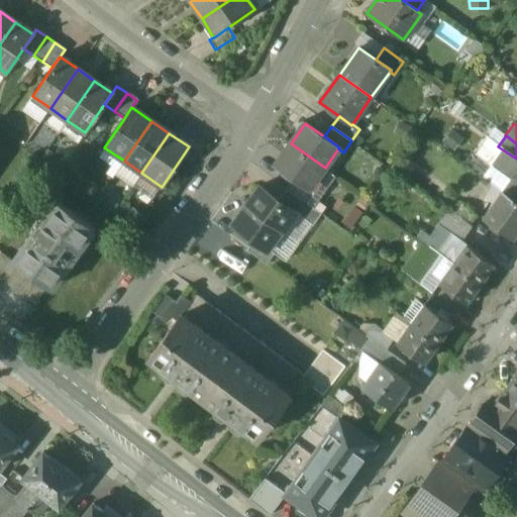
[(189,146),(181,159),(191,166),(204,146),(193,139),(189,146)]
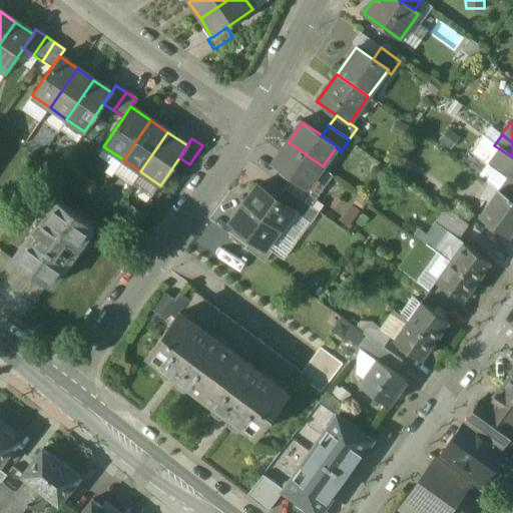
[(323,166),(289,142),(273,164),(292,178),(307,188),(307,187),(323,166)]
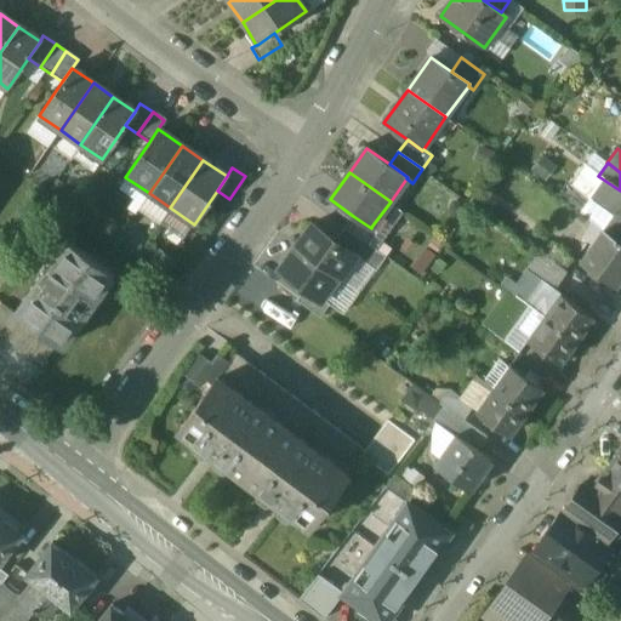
[(620,191),(605,181),(592,199),(593,200),(613,215),(603,229),(620,241),(620,191)]
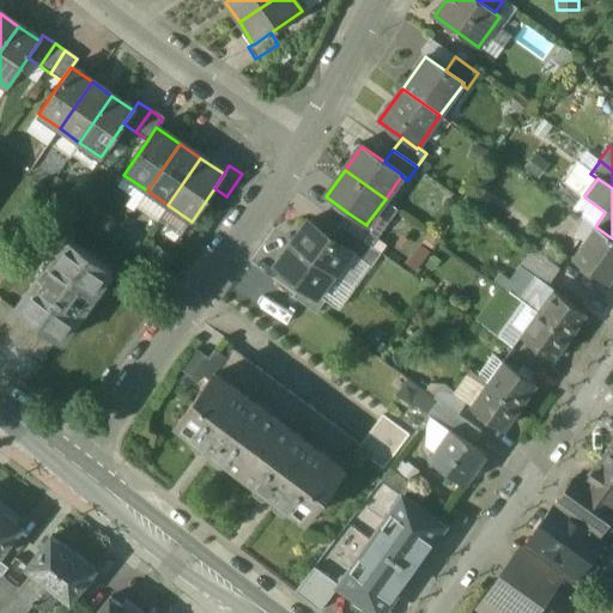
[(583,198),(563,184),(554,198),(575,212),(586,198),(584,196),(583,198)]
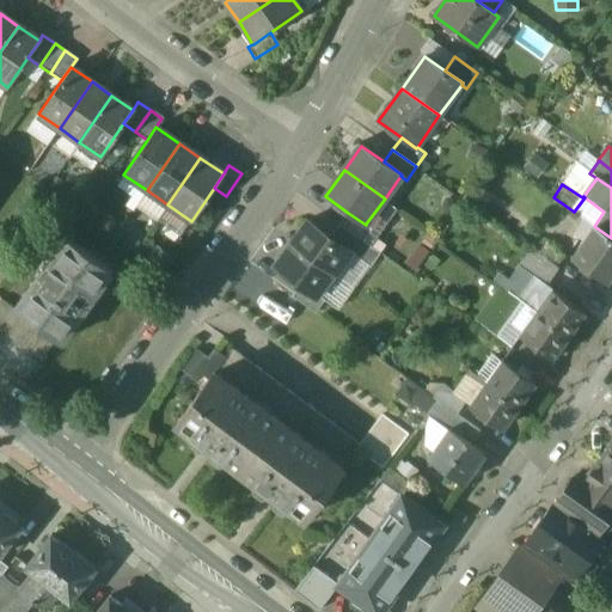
[(604,212),(585,197),(574,212),(583,218),(594,226),(604,212)]
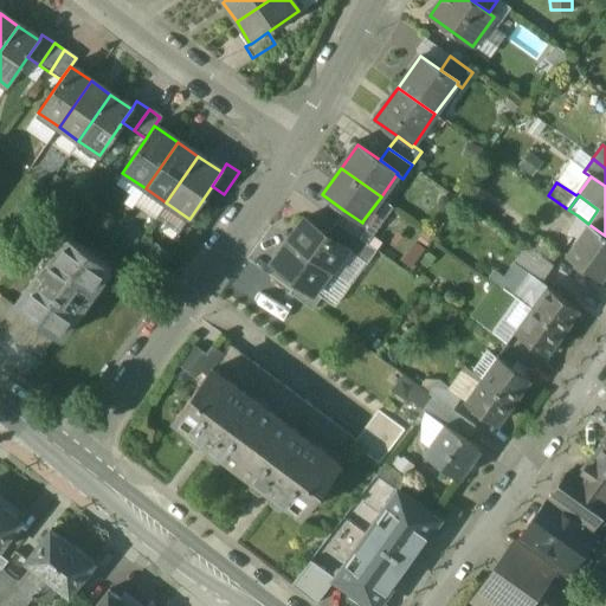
[(362,223),(345,211),(337,221),(360,238),(368,226),(362,221),(362,223)]
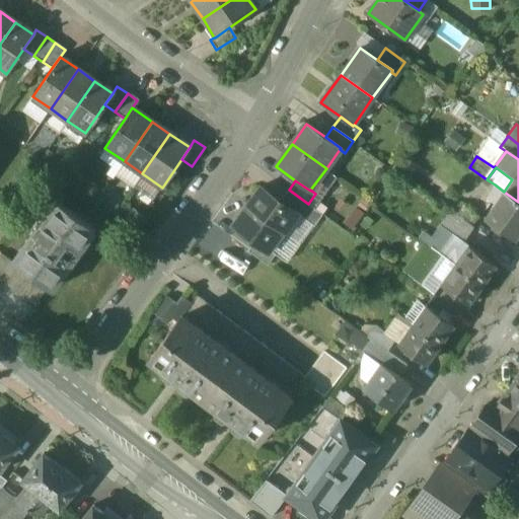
[(504,192),(495,184),(486,198),(495,204),(504,192)]
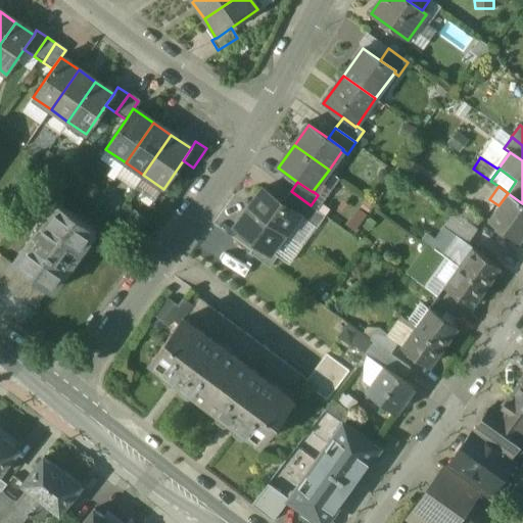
[(282,202),(263,188),(249,206),(285,233),(287,234),(300,217),(301,216),(282,202)]
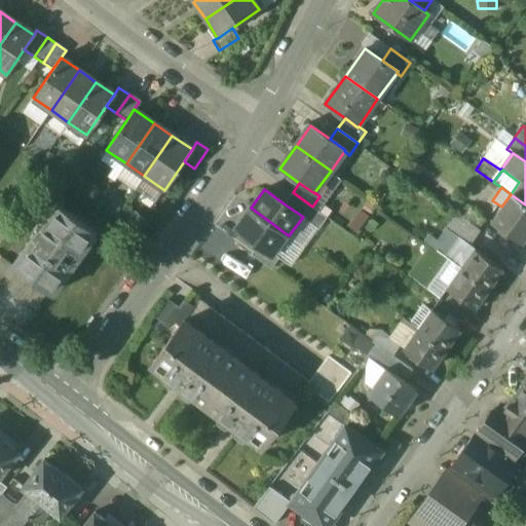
[(312,207),(293,192),(284,203),(303,217),(302,218),(318,229),(328,217),(312,207)]
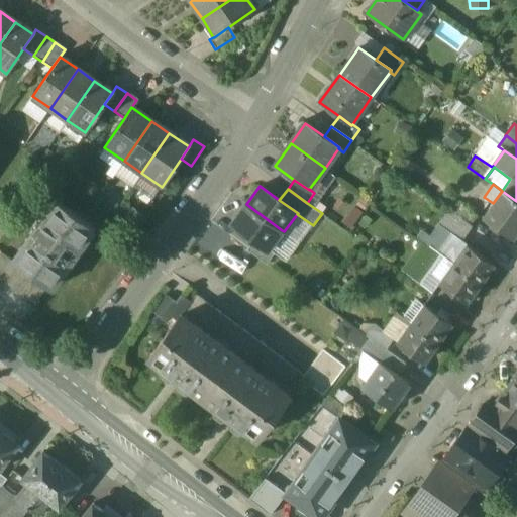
[(493,203),(483,217),(493,224),(490,228),(497,234),(500,229),(513,238),(516,232),(516,201),(502,191),(493,203)]
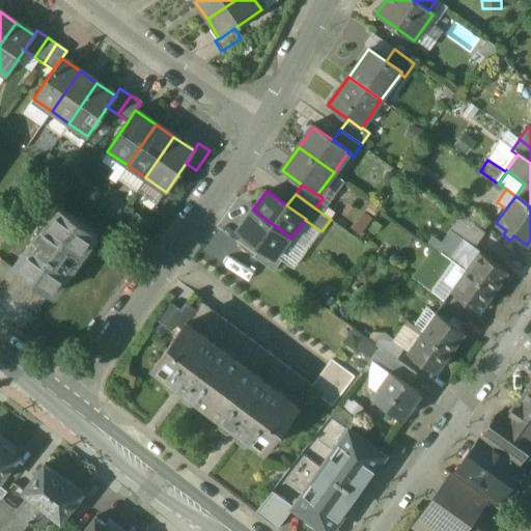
[(57,206),(14,269),(48,292),(53,296),(95,234),(57,206)]
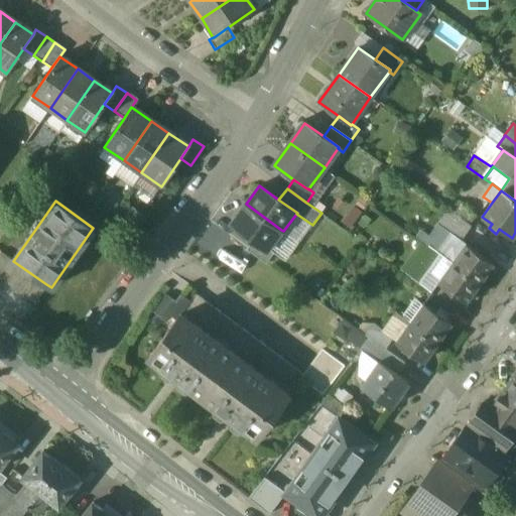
[(475,215),(456,201),(449,210),(453,212),(469,224),(475,215)]
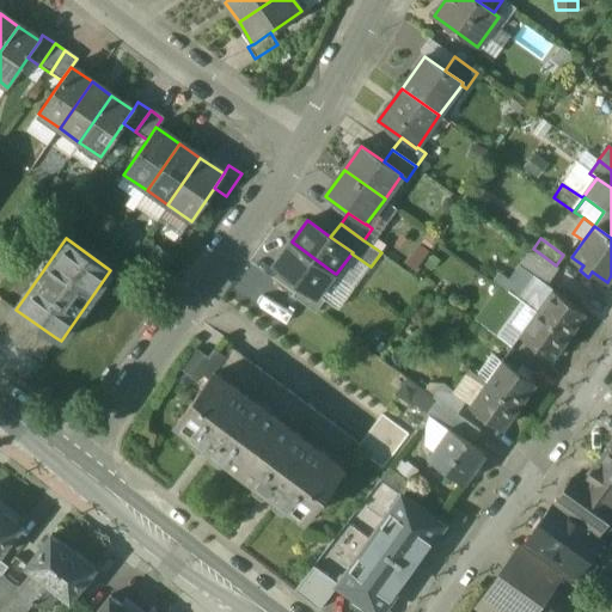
[(334,273),(292,242),(274,264),(300,283),(317,295),(318,294),(334,273)]
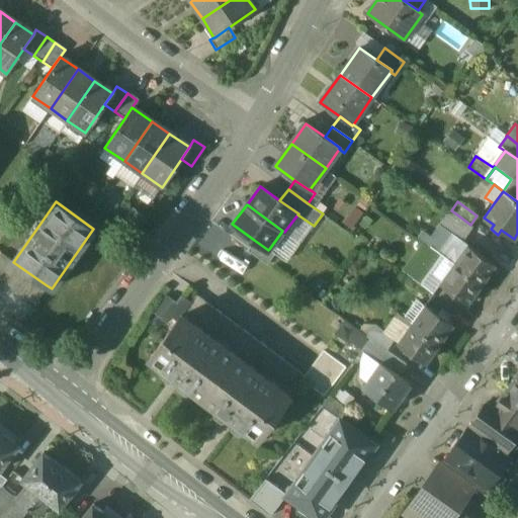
[(470,225),(454,212),(443,228),(454,236),(460,240),(470,225)]
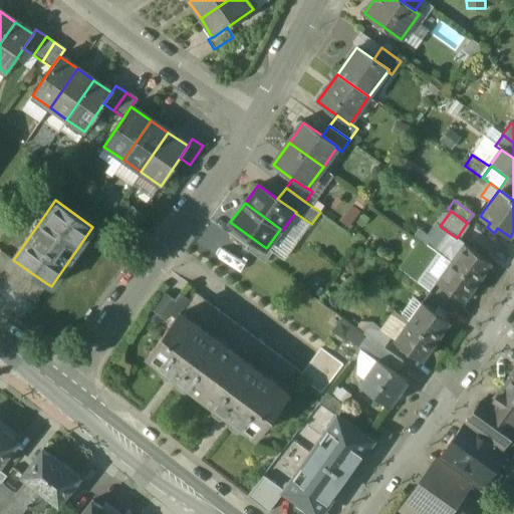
[(440,226),(432,238),(422,231),(418,238),(426,244),(438,252),(451,234),(440,226)]
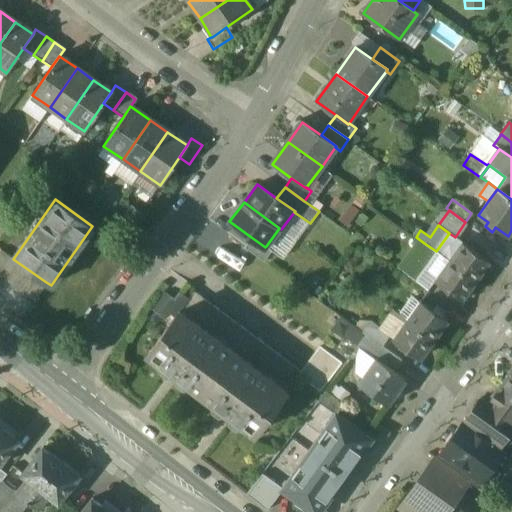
[(449,233),(436,251),(448,260),(462,242),(455,237),(449,233)]
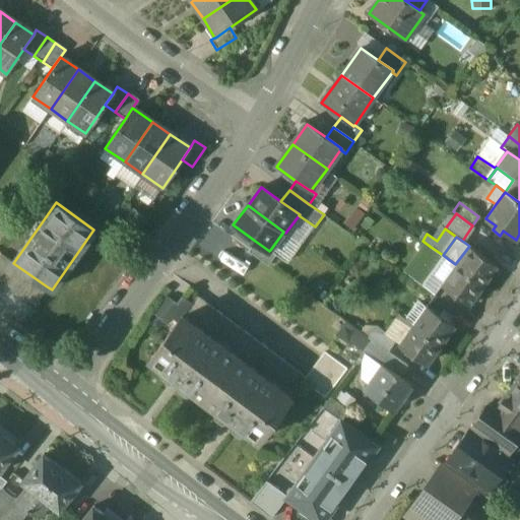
[(269,251),(255,241),(248,251),(268,265),(276,254),(270,250),(269,251)]
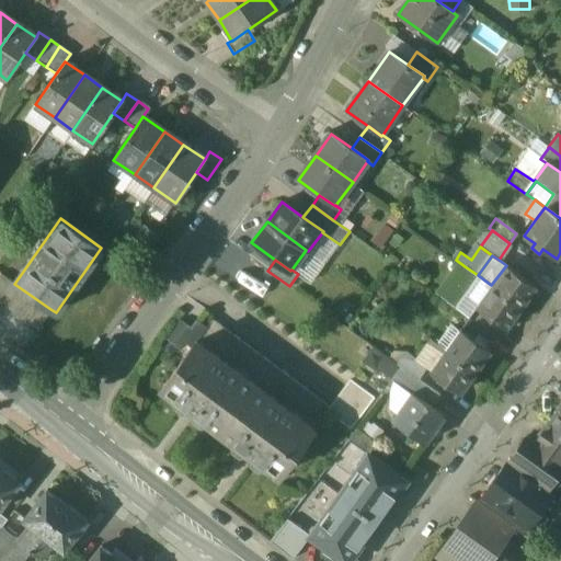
[(519,274),(506,265),(491,285),(522,307),(536,286),(525,278),(528,275),(522,271),(519,274)]
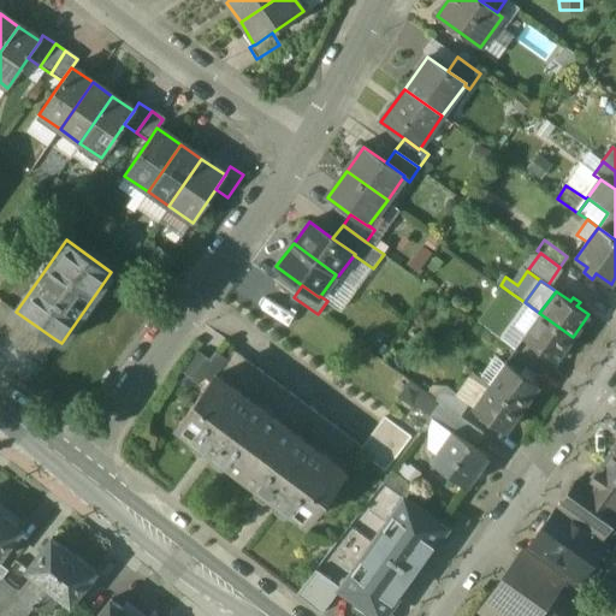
[(510,292),(496,313),(510,323),(525,302),(510,292)]
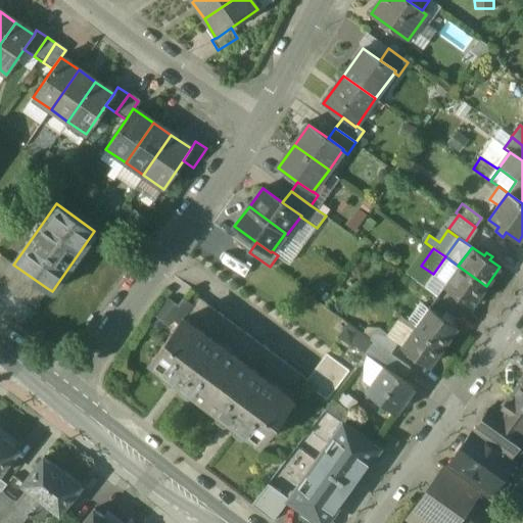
[(458,266),(445,256),(433,274),(445,283),(458,266)]
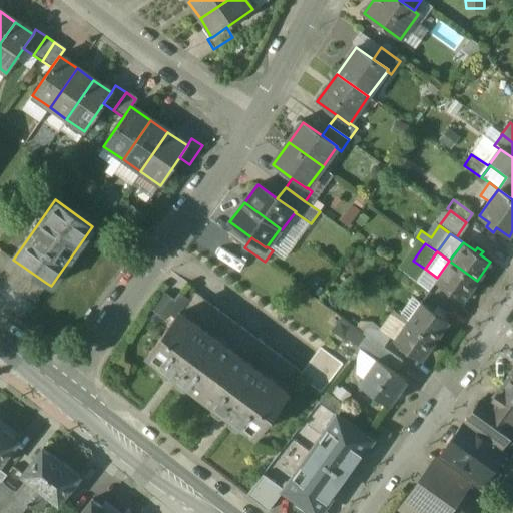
[(46,283),(13,260),(9,257),(0,269),(0,278),(33,302),(46,283)]
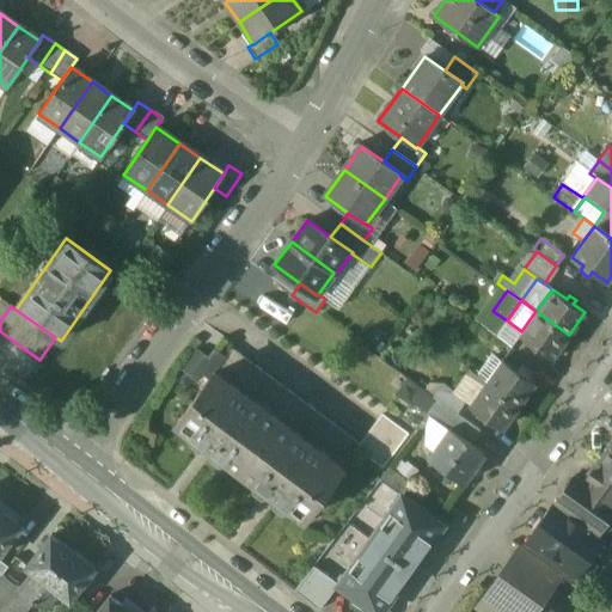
[(507,320),(493,311),(483,325),(513,347),(521,335),(520,334),(521,331),(507,320)]
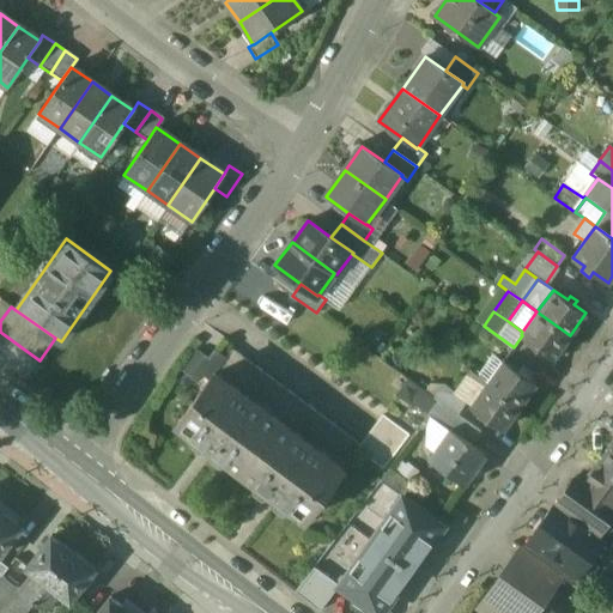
[(570,335),(536,311),(522,332),(521,334),(522,335),(553,358),(570,335)]
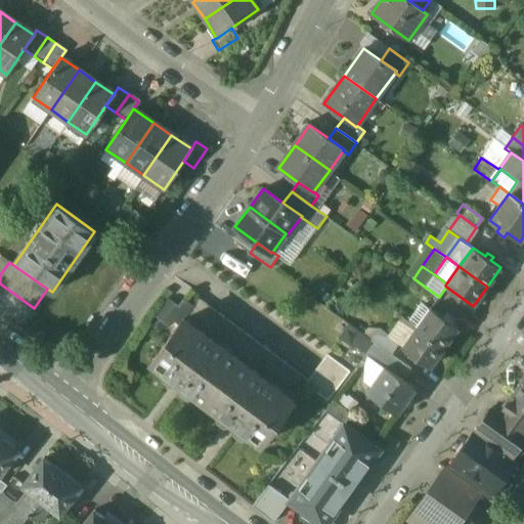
[(254,339),(200,299),(184,318),(239,358),(254,339)]
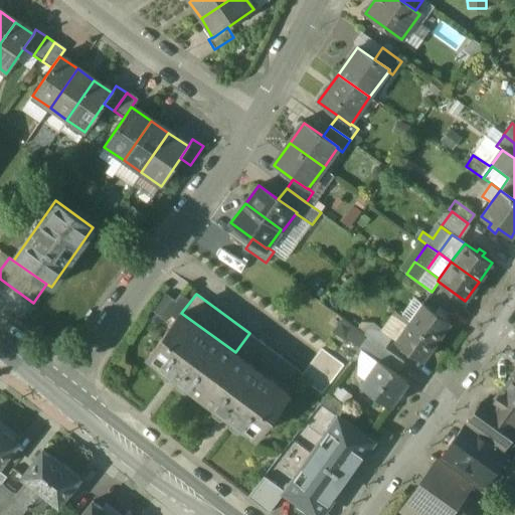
[(450,322),(422,302),(409,320),(437,340),(450,322)]
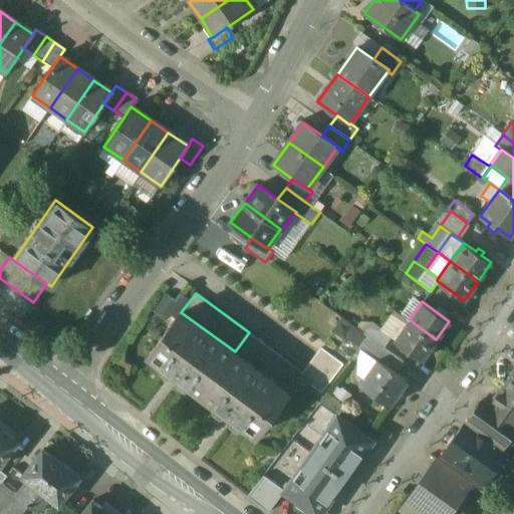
[(181,312),(150,354),(163,363),(160,367),(161,370),(168,376),(172,375),(174,372),(180,377),(178,380),(178,383),(186,390),(189,389),(191,386),(204,395),(235,351),(181,312)]
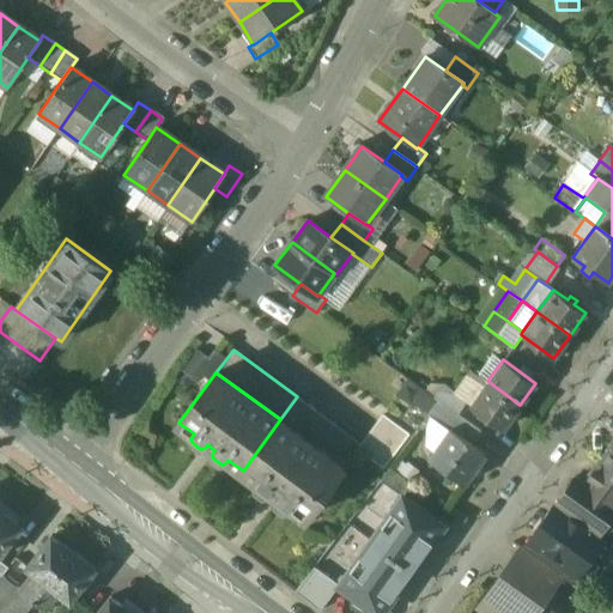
[(520,405),(487,381),(471,405),(491,419),(504,428),(520,405)]
